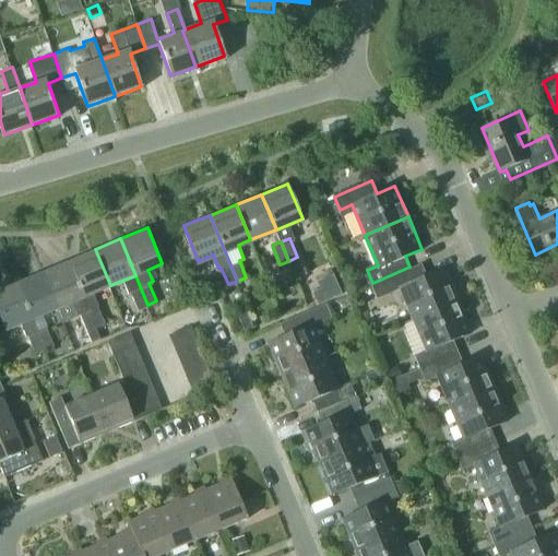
[(95,249),(69,260),(96,326),(106,321),(94,292),(110,285),(95,249)]
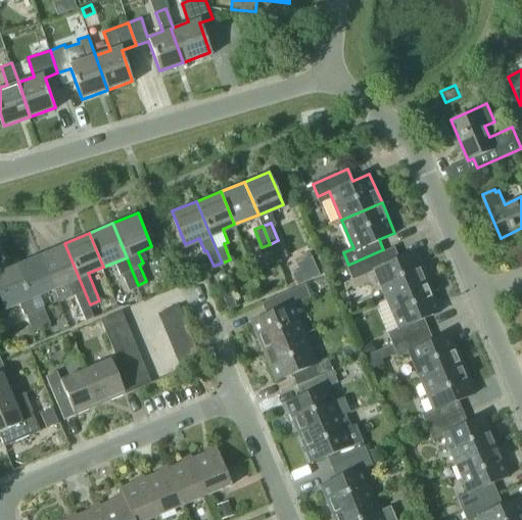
[(64,243),(41,253),(55,287),(69,281),(85,319),(94,315),(90,304),(64,243)]
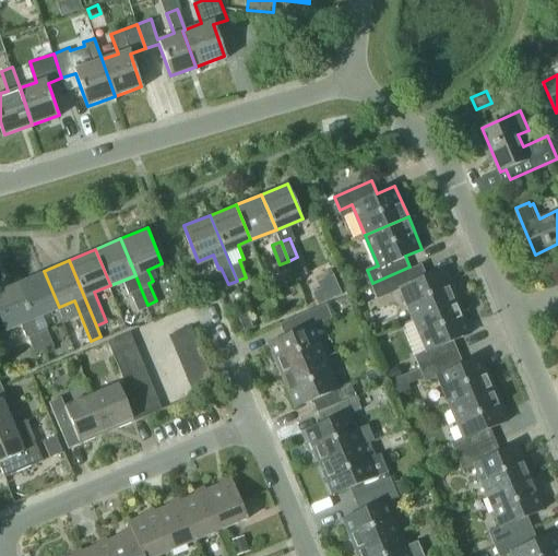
[(414,317),(458,299),(443,267),(427,273),(422,262),(410,267),(372,283),(379,297),(402,287),(414,317)]
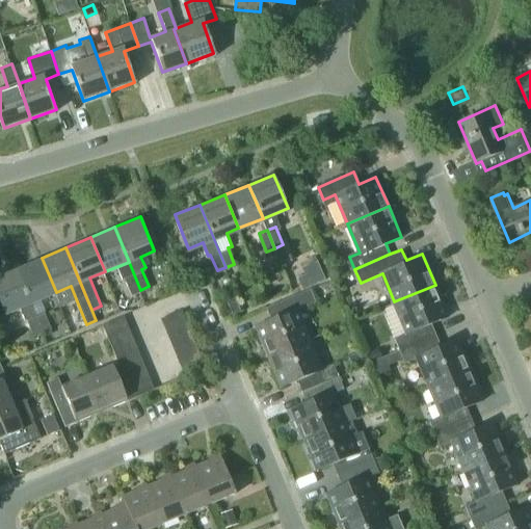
[(311,262),(313,270),(306,272),(309,285),(334,278),(327,257),(311,262)]
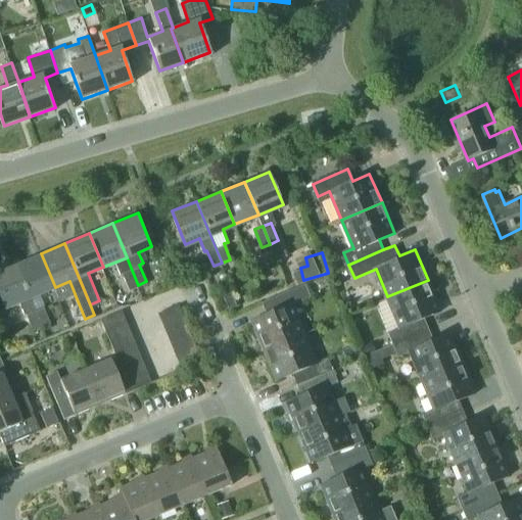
[(41,253),(16,264),(31,297),(55,287),(41,253)]
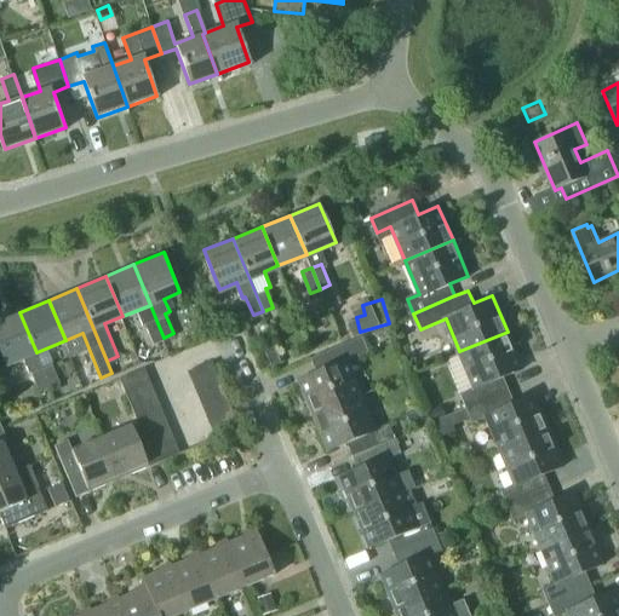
[(0,347),(7,364),(24,357),(30,370),(32,370),(39,389),(50,384),(41,364),(36,352),(19,312),(0,320),(0,347)]
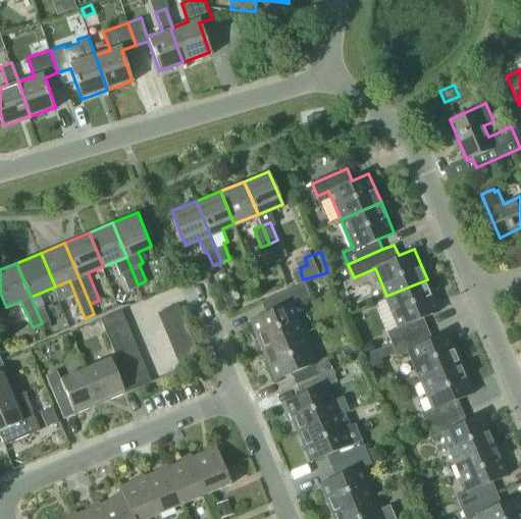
[(131,267),(122,270),(129,288),(138,284),(131,267)]
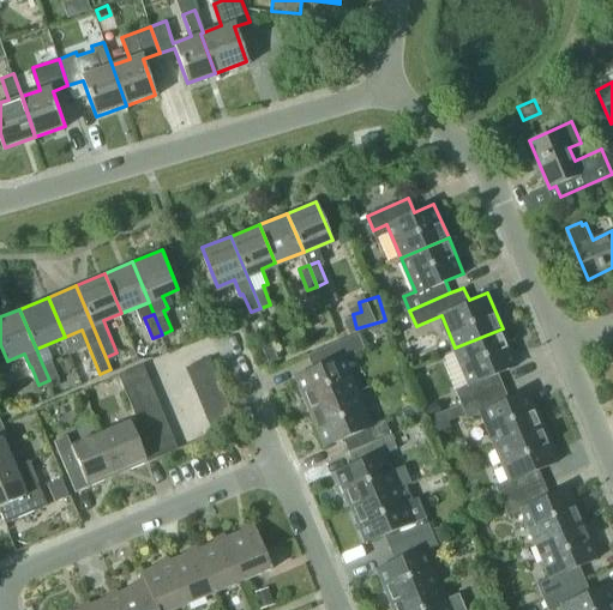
[(517,362),(503,328),(455,348),(470,384),(456,388),(462,402),(504,384),(498,370),(517,362)]
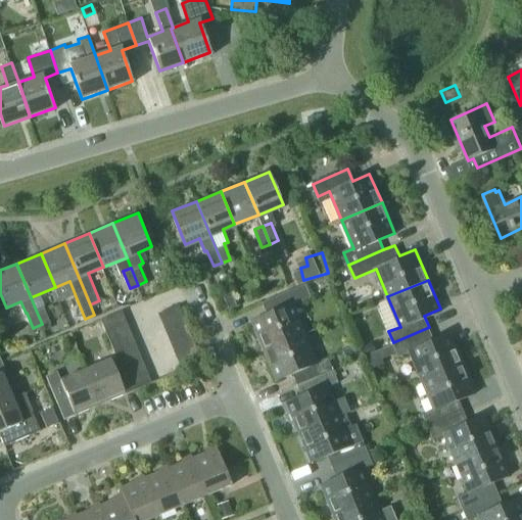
[(252,319),(265,348),(304,331),(292,302),(312,294),(306,282),(263,300),(268,312),(252,319)]
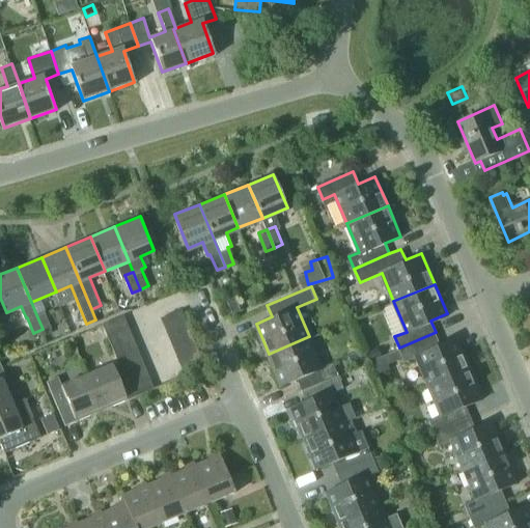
[(161,316),(165,327),(187,318),(182,307),(161,316)]
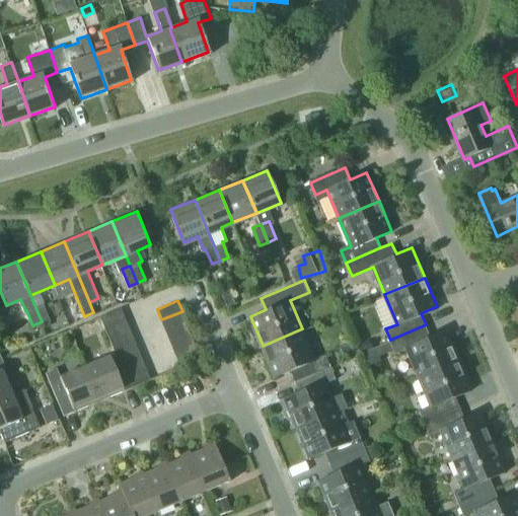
[(34,305),(42,321),(50,318),(43,302),(34,305)]
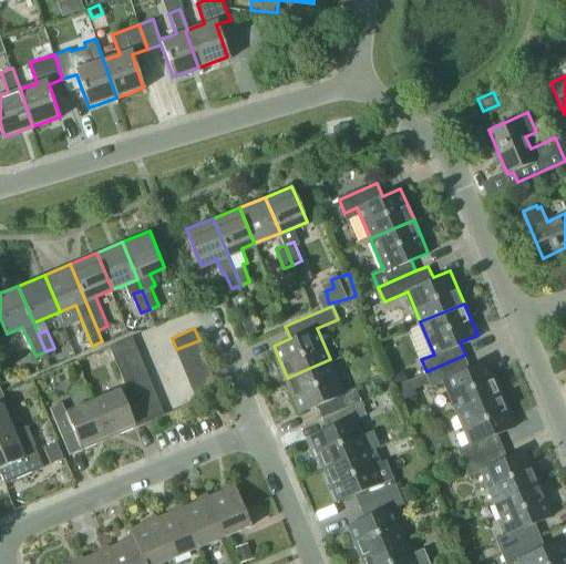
[(110,344),(115,356),(136,346),(132,335),(110,344)]
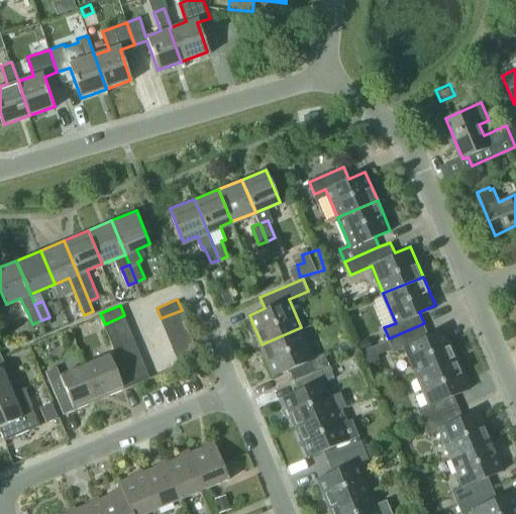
[(186,321),(182,310),(161,318),(166,329),(186,321)]
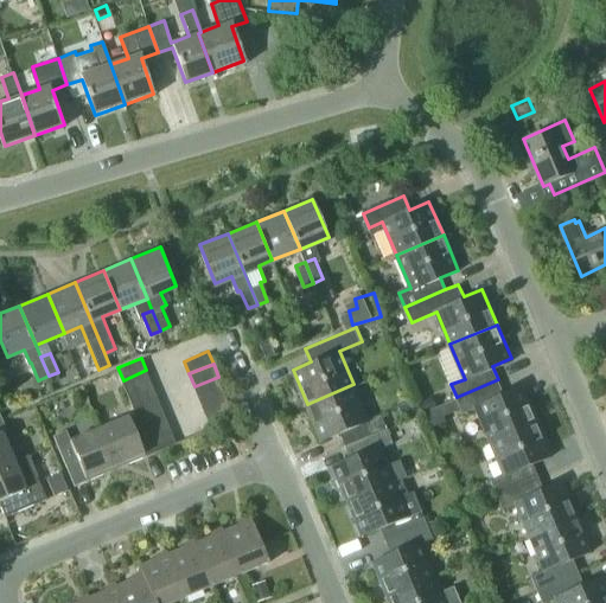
[(152,383),(146,370),(123,380),(128,393),(152,383)]
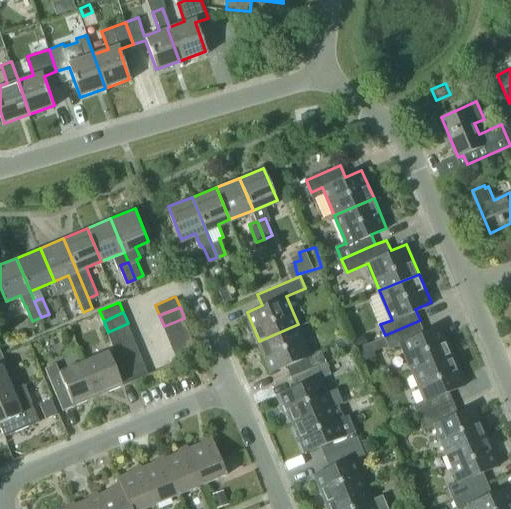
[(189,329),(184,318),(164,326),(169,338),(189,329)]
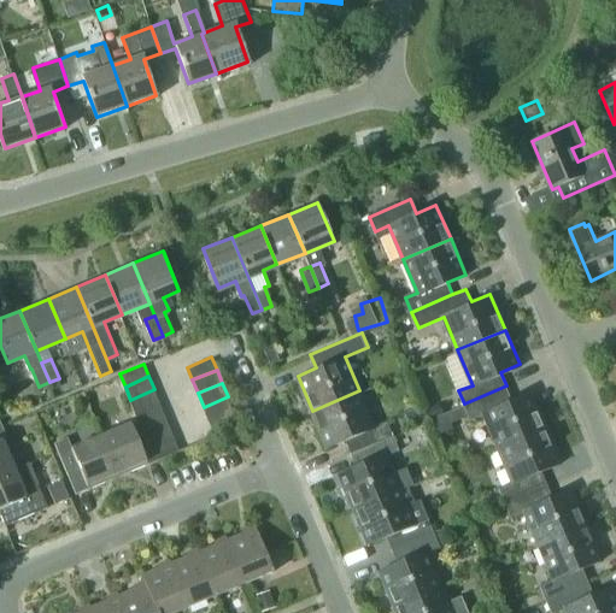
[(498,446),(545,426),(531,390),(512,399),(506,385),(464,404),(470,418),(484,412),(498,446)]
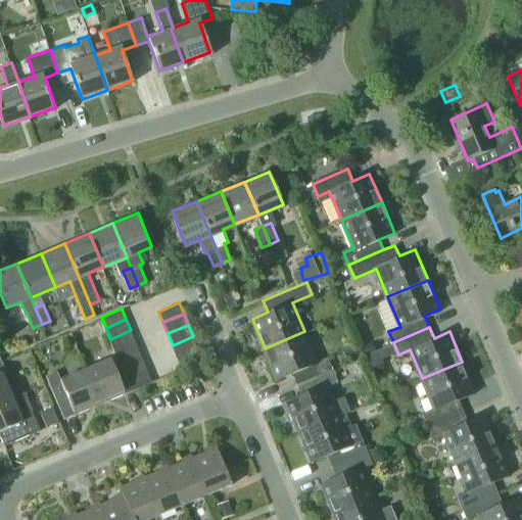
[(136,342),(131,330),(110,339),(115,350),(136,342)]
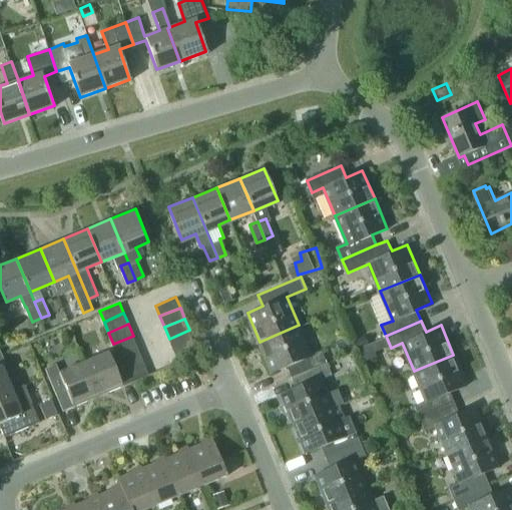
[(311,353),(299,325),(260,342),(272,371),(288,364),(292,375),(327,361),(322,349),(311,353)]
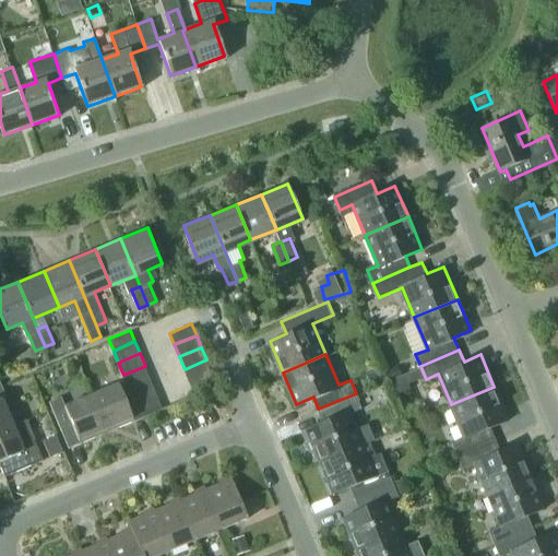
[(212,373),(206,359),(185,369),(189,381),(212,373)]
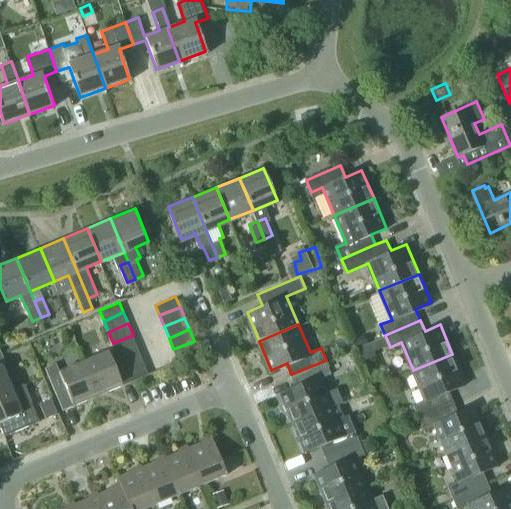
[(352,338),(356,347),(368,342),(364,333),(352,338)]
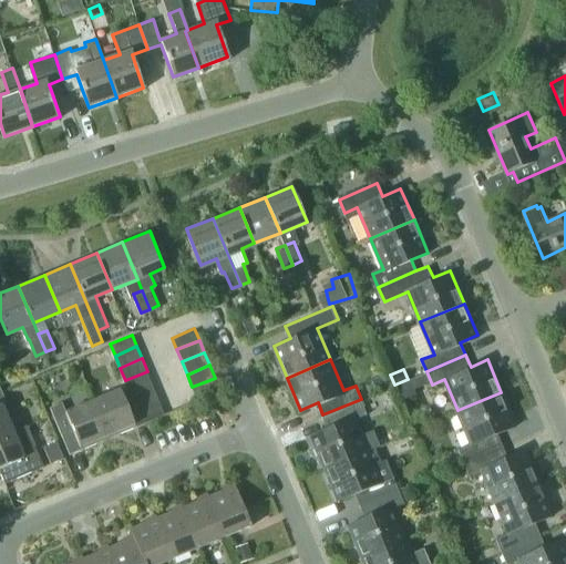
[(148,370),(147,371),(125,380),(129,387),(122,389),(121,386),(93,397),(110,434),(136,423),(126,399),(155,388),(148,370)]
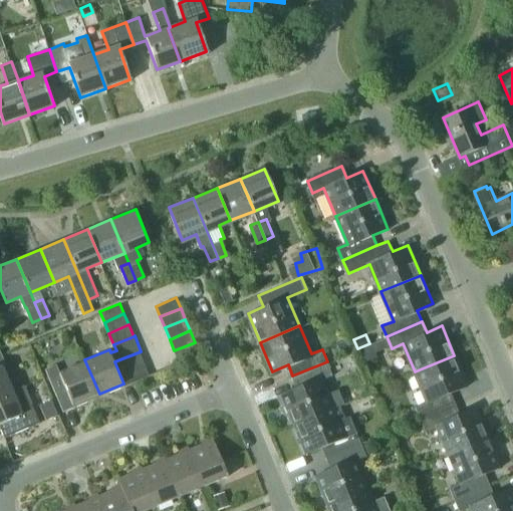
[(198,351),(195,342),(174,350),(178,359),(198,351)]
